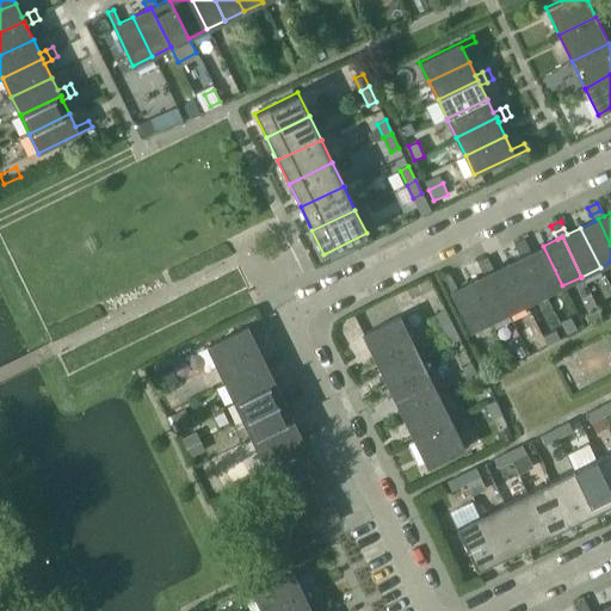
[(524,239),(513,244),(517,251),(526,246),(524,239)]
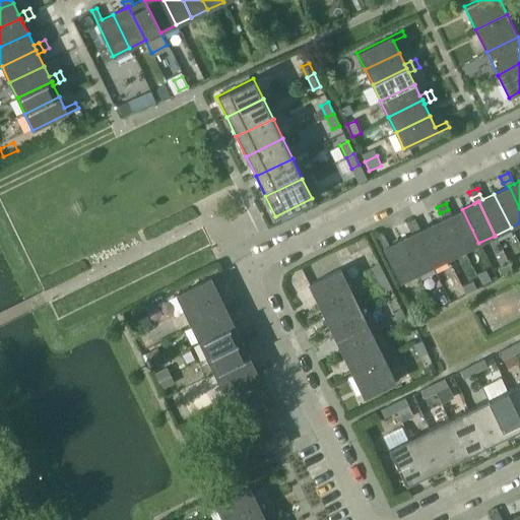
[(463,251),(446,216),(451,214),(448,209),(440,213),(443,218),(431,224),(448,258),(463,251)]
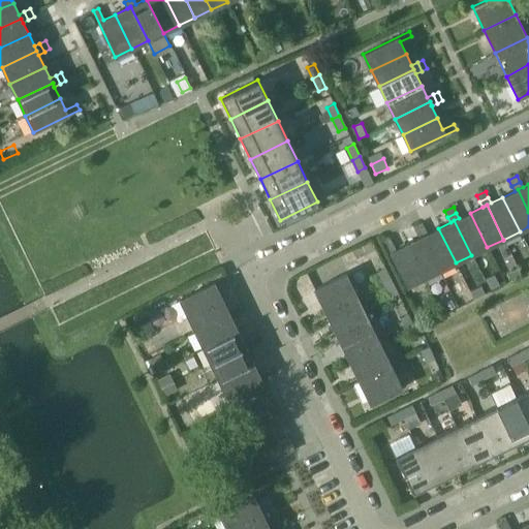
[(487,247),(470,213),(459,218),(454,220),(471,255),(487,247)]
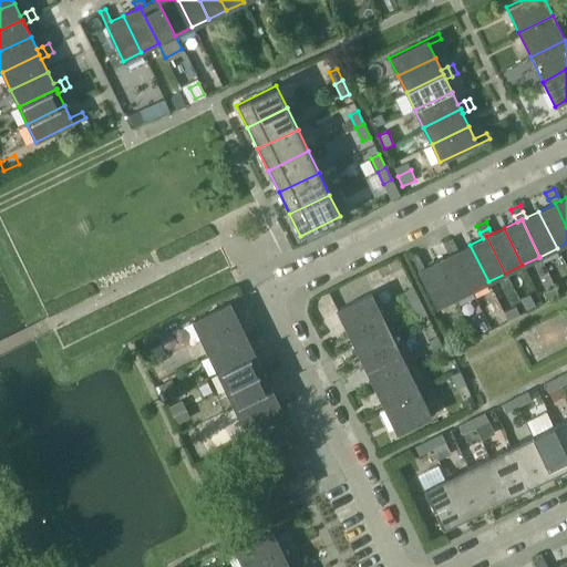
[(452,238),(442,243),(445,249),(454,245),(452,238)]
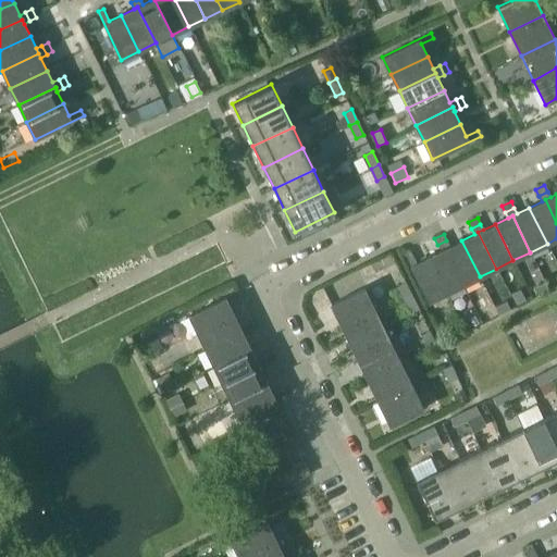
[(461,240),(449,246),(446,240),(437,245),(441,250),(441,251),(445,249),(462,285),(480,276),(461,240)]
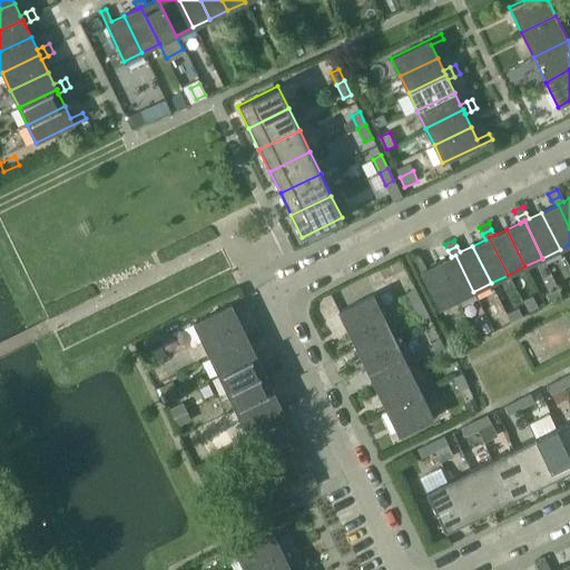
[(473,292),(455,255),(451,257),(451,256),(438,263),(455,300),(473,292)]
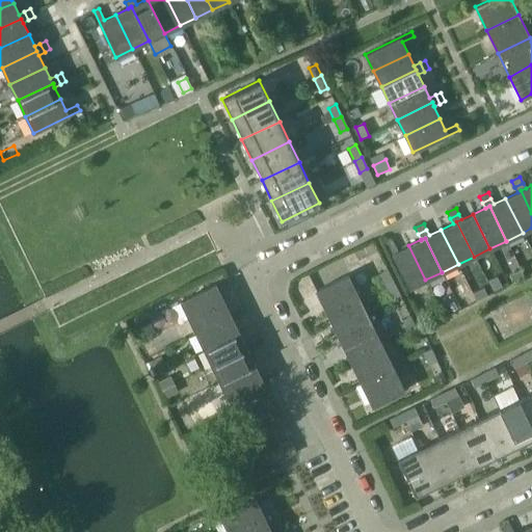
[(408,245),(397,250),(392,239),(387,242),(408,288),(425,280),(408,245)]
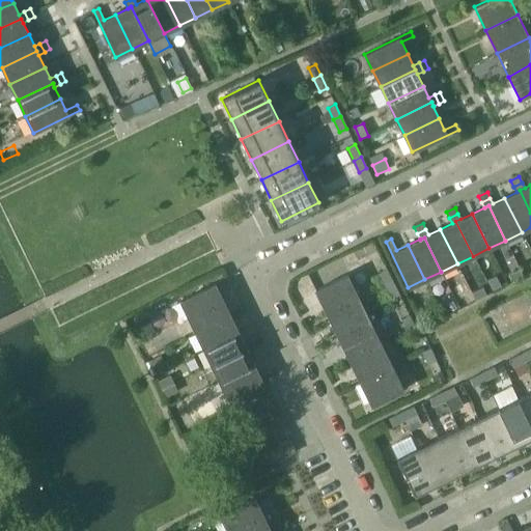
[(379,273),(385,285),(393,281),(387,269),(379,273)]
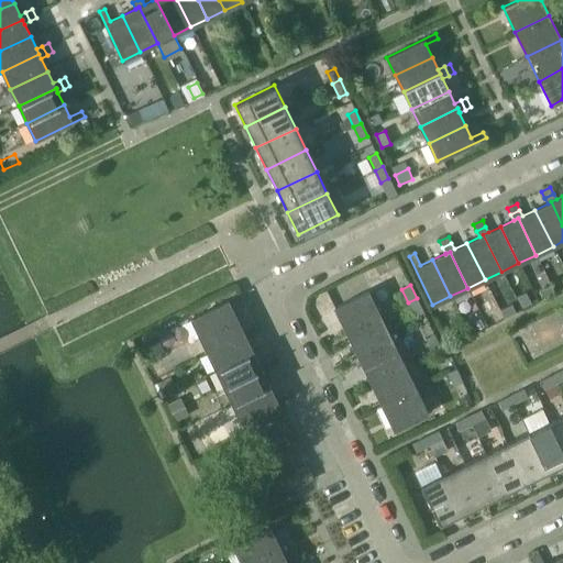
[(368,291),(334,308),(346,332),(381,316),(368,291)]
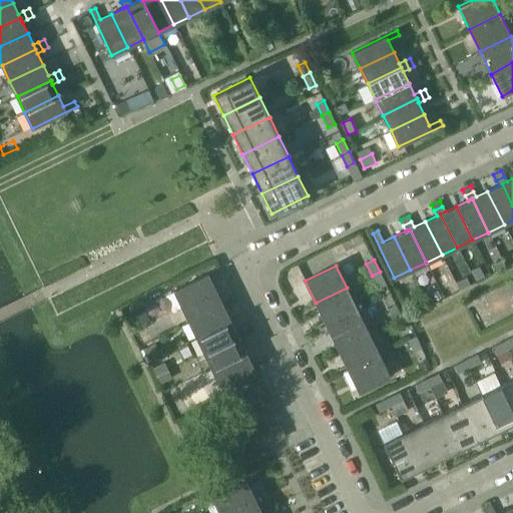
[(483,277),(478,267),(471,270),(476,280),(483,277)]
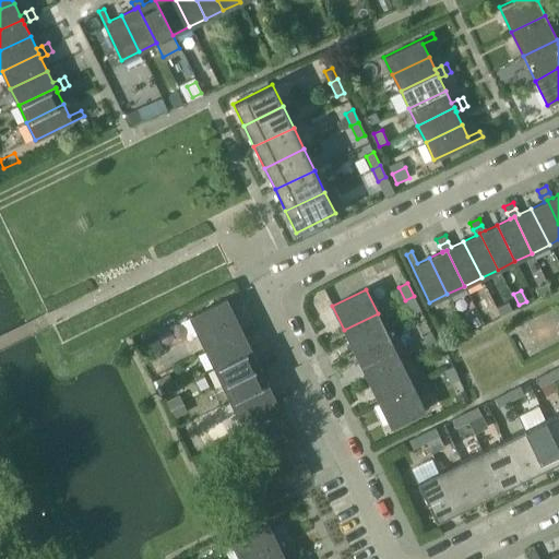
[(238,292),(190,316),(199,334),(235,316),(228,304),(240,297),(238,292)]
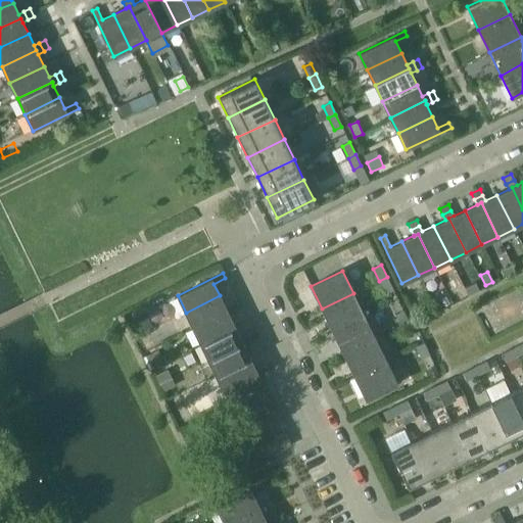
[(387,277),(379,281),(385,292),(392,288),(387,277)]
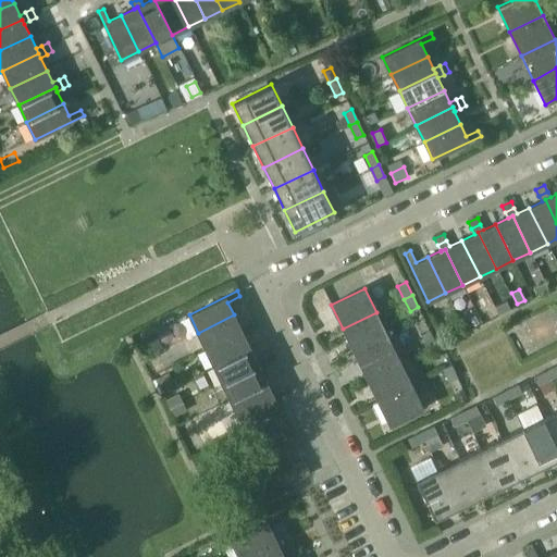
[(506,301),(495,306),(498,314),(509,310),(506,301)]
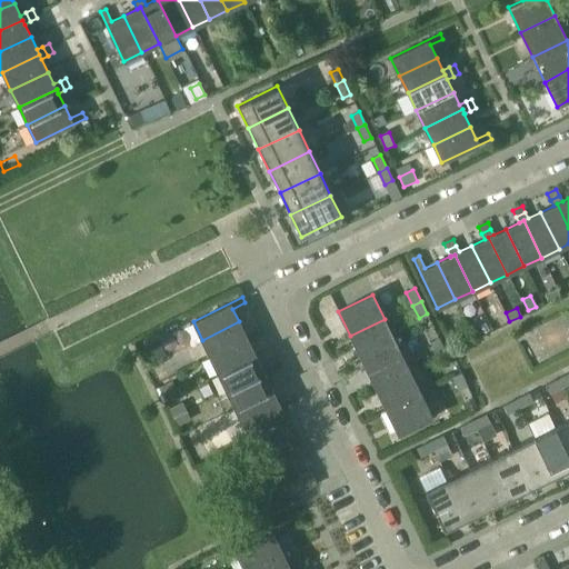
[(385,319),(350,336),(361,360),(397,343),(385,319)]
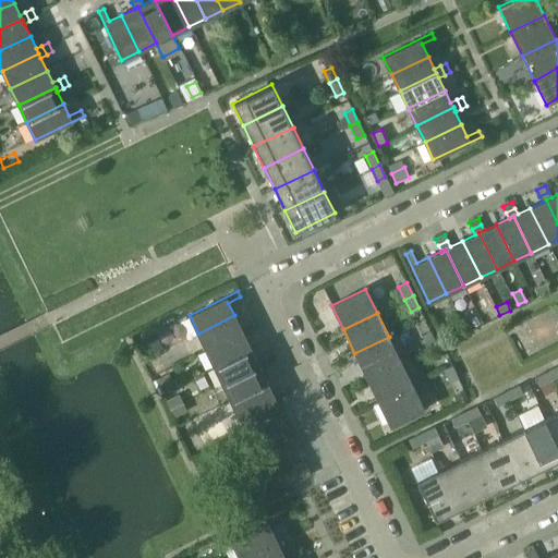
[(234,315),(198,334),(206,350),(242,332),(240,328),(234,315)]
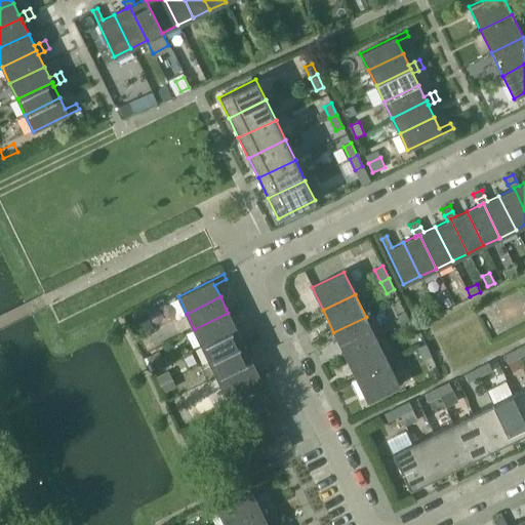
[(241,311),(237,303),(232,306),(236,314),(241,311)]
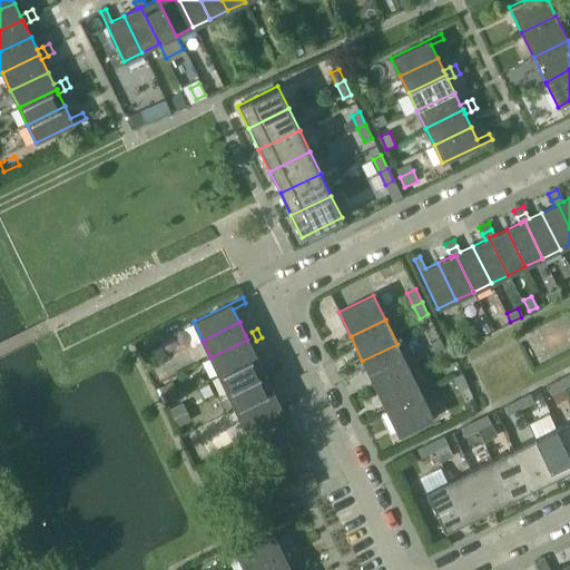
[(247,340),(210,357),(219,375),(256,356),(249,344),(256,341),(252,332),(245,335),(247,340)]
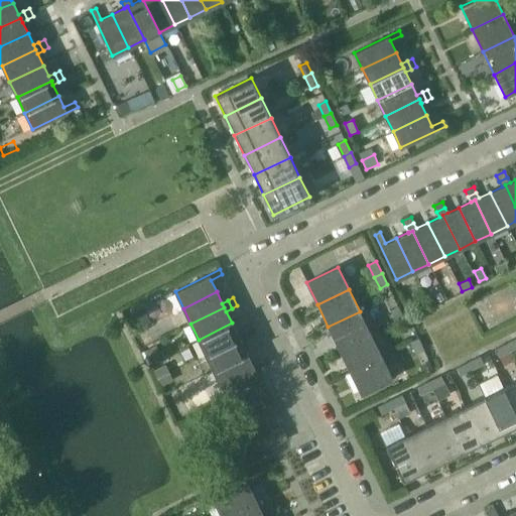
[(390,310),(396,321),(403,317),(398,306),(390,310)]
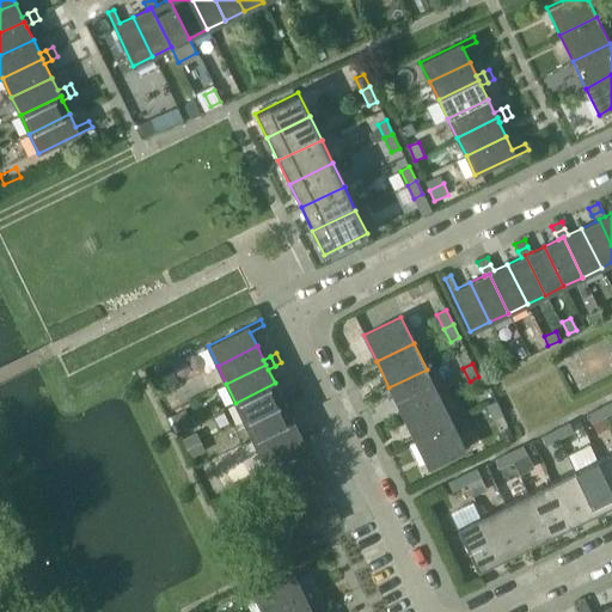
[(427,369),(389,387),(402,414),(439,396),(427,369)]
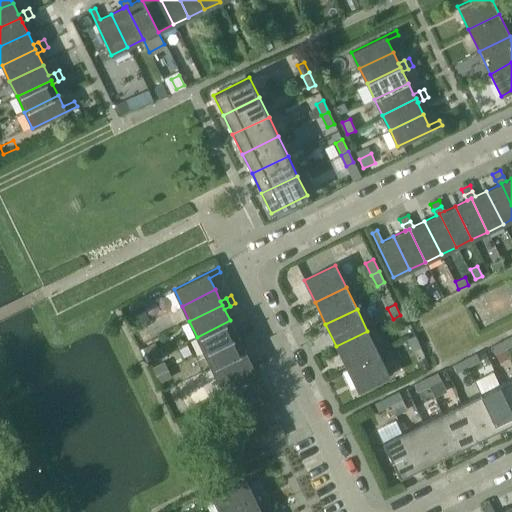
[(400,315),(393,319),(398,331),(406,327),(400,315)]
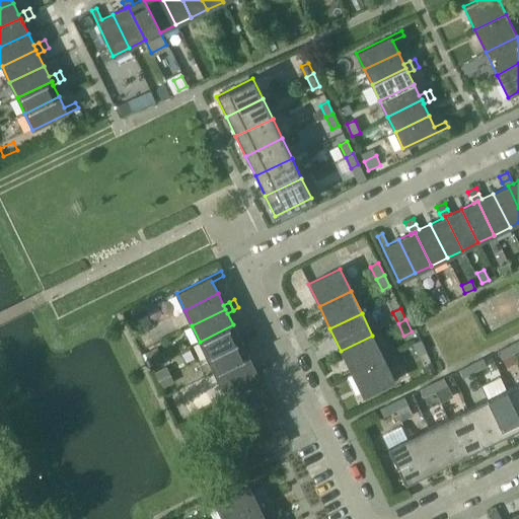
[(233,324),(200,342),(207,357),(240,341),(242,345),(248,342),(244,334),(238,337),(233,324)]
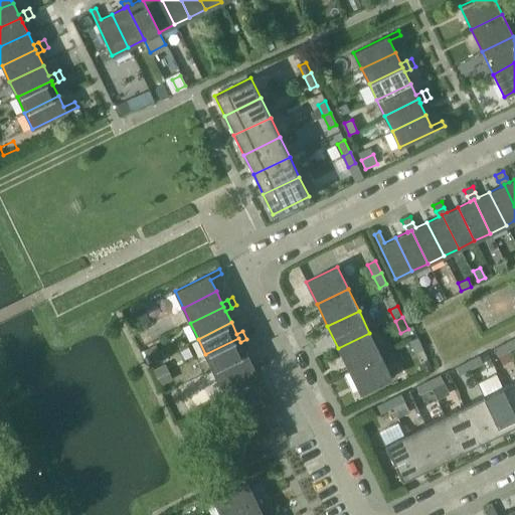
[(247,328),(242,331),(246,339),(251,336),(247,328)]
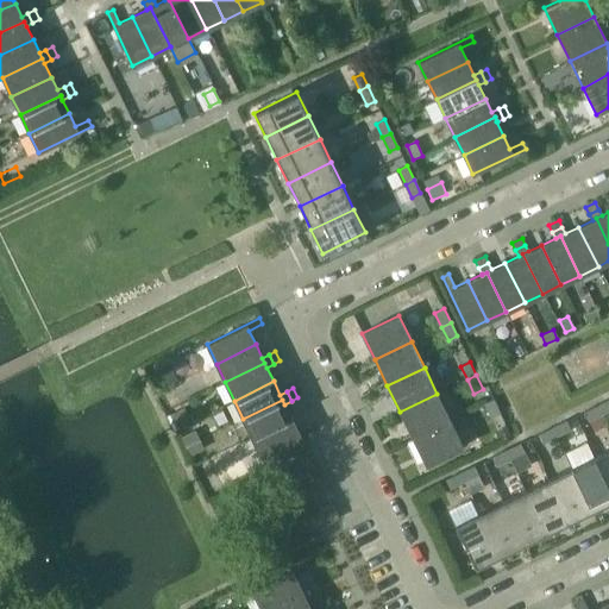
[(437,394),(400,412),(413,438),(450,420),(437,394)]
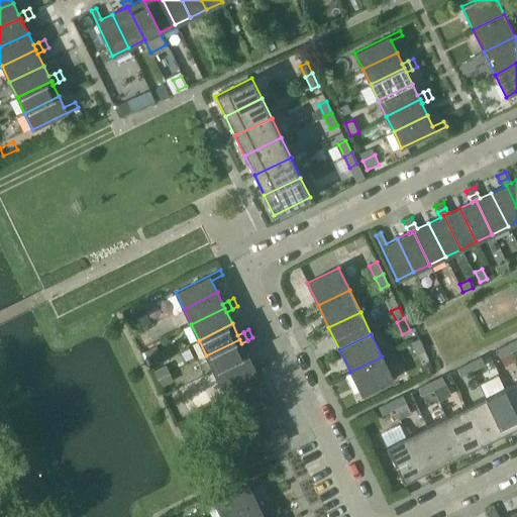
[(411,342),(417,354),(424,350),(418,338),(411,342)]
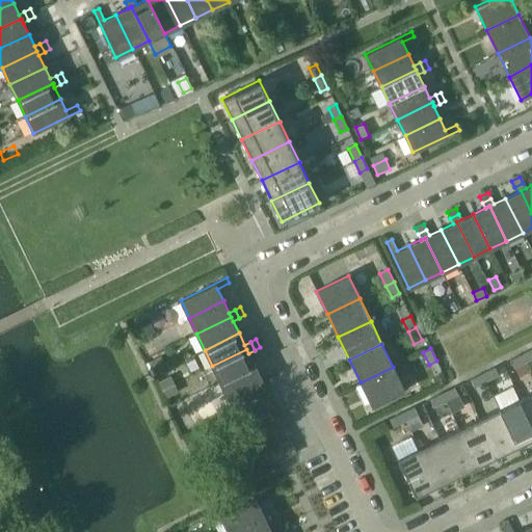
[(531,348),(522,353),(526,362),(531,357),(531,348)]
